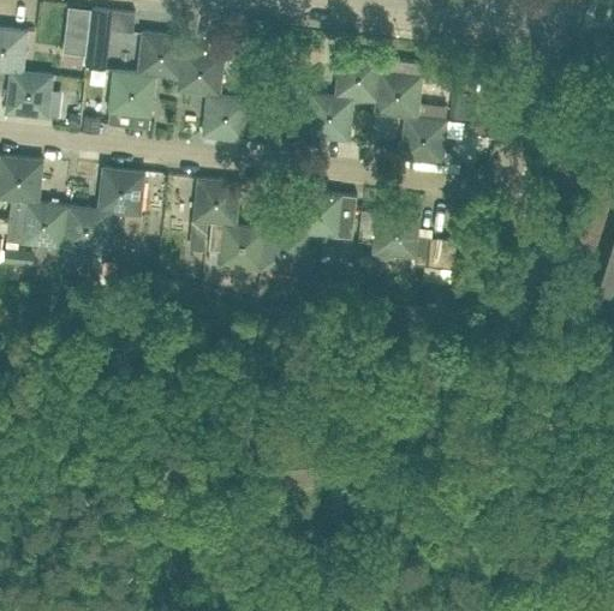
[(87,33),(90,7),(69,5),(66,30),(87,33)]
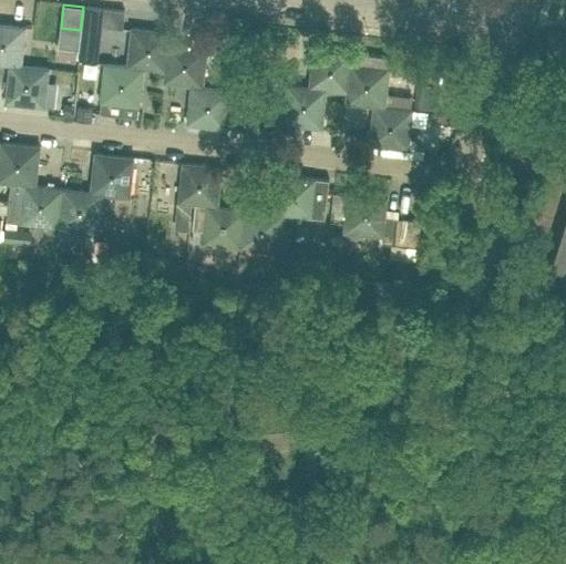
[(83,11),(81,26),(101,28),(103,9),(83,7),(83,11)]
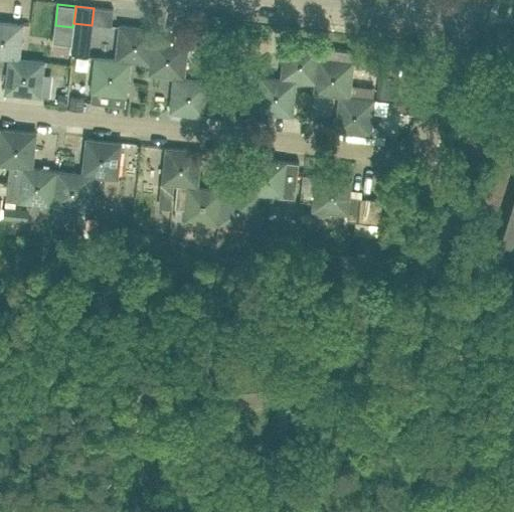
[(0,59),(8,61),(8,60),(19,62),(19,60),(23,27),(0,24),(0,59)]
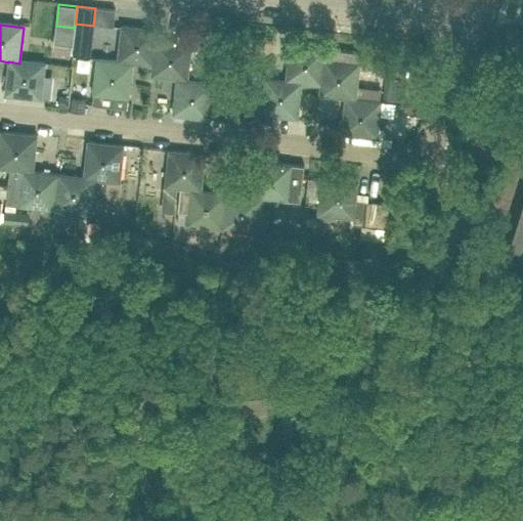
[(133,67),(153,69),(153,70),(155,43),(156,43),(157,33),(121,29),(121,33),(109,31),(104,62),(133,67)]
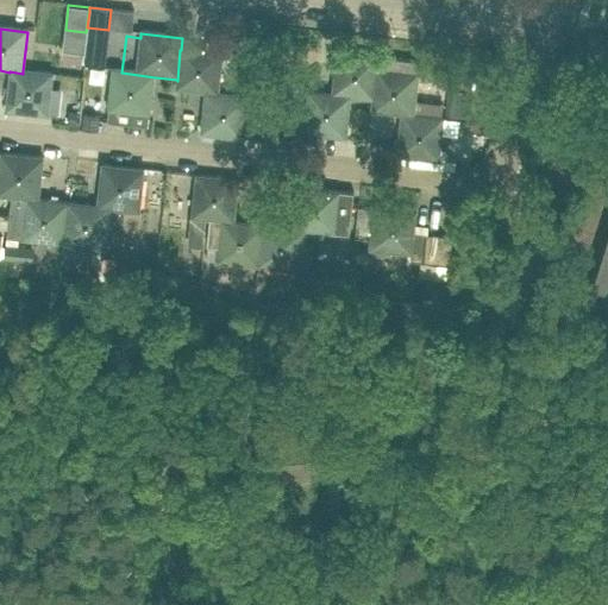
[(205,95),(218,96),(224,42),(207,39),(206,54),(181,50),(180,50),(177,81),(177,80),(176,93),(205,95)]
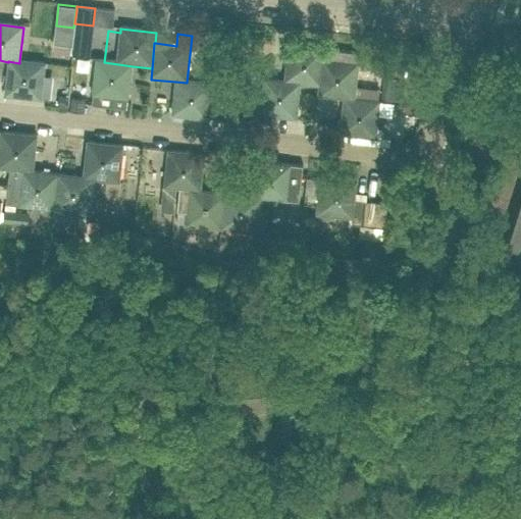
[(321,60),(322,51),(287,47),(282,83),(298,85),(298,86),(299,86),(317,88),(320,60),(321,60)]
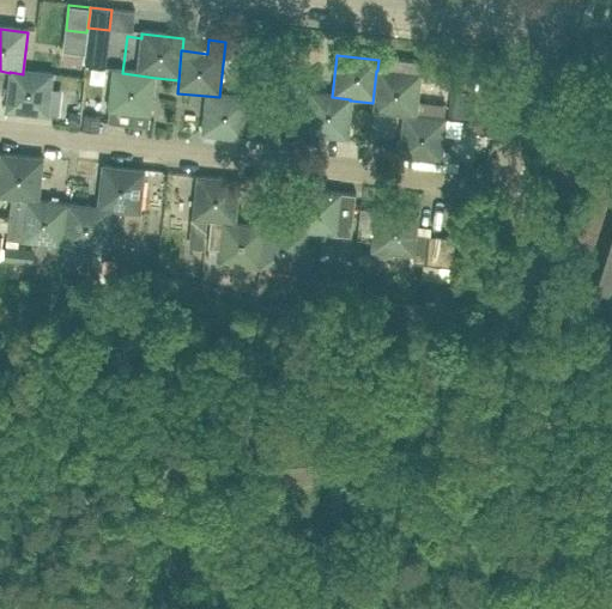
[(413,119),(413,117),(419,65),(379,60),(377,71),(376,71),(373,103),(370,115),(401,119),(401,117),(413,119)]
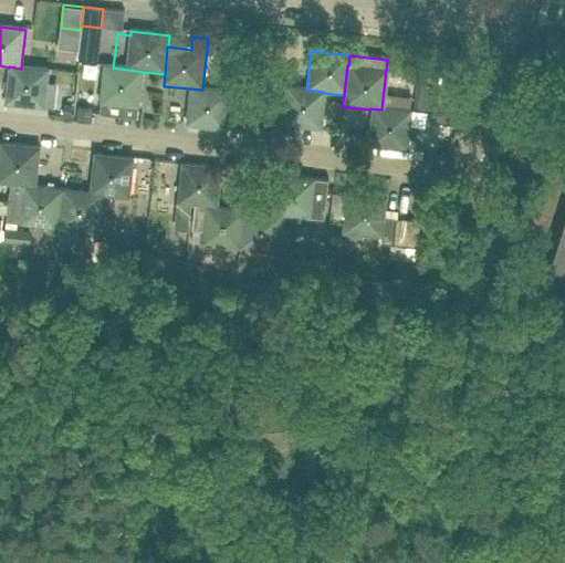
[(9,66),(9,68),(4,106),(43,111),(49,70),(46,70),(46,62),(33,60),(32,68),(21,66),(21,69),(9,66)]
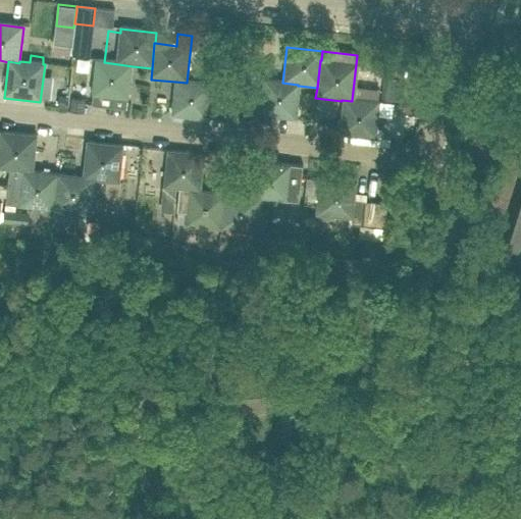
[(128,102),(133,66),(104,62),(96,61),(92,98),(93,98),(91,108),(126,112),(127,102),(128,102)]
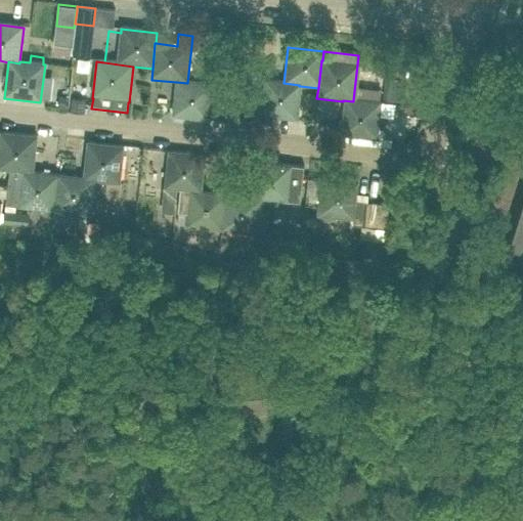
[(296,121),(300,87),(300,86),(285,84),(285,83),(264,81),(260,117),(264,118),(262,126),(275,127),(276,119),(296,121)]
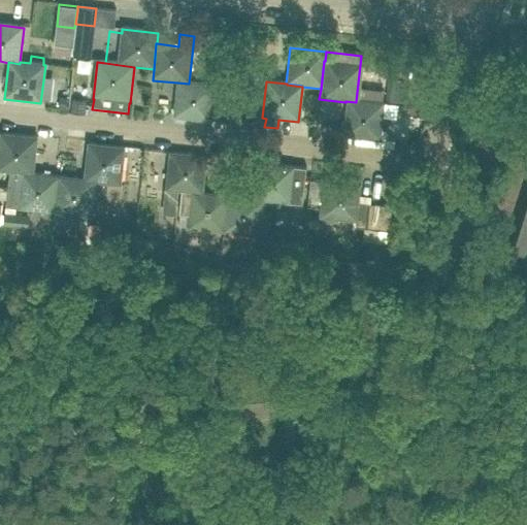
[(189,84),(177,83),(173,118),(209,122),(213,86),(189,84)]
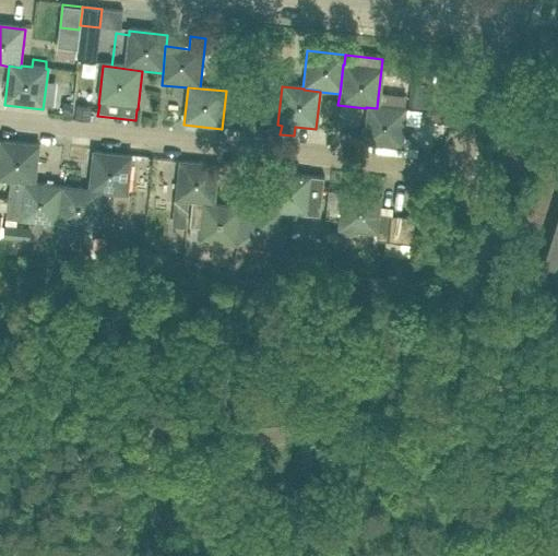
[(70,114),(72,101),(63,101),(62,114),(70,114)]
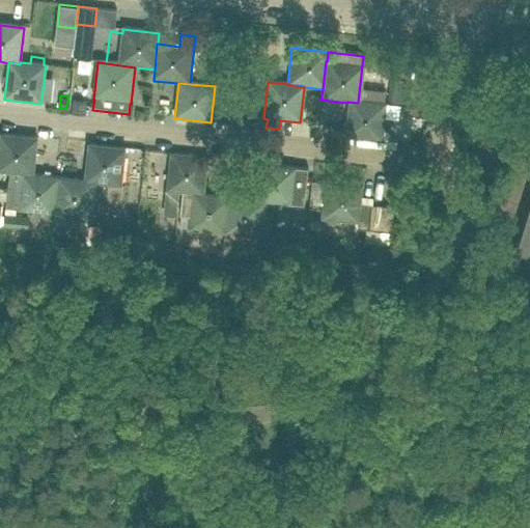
[(72,103),(71,113),(83,114),(85,104),(72,103)]
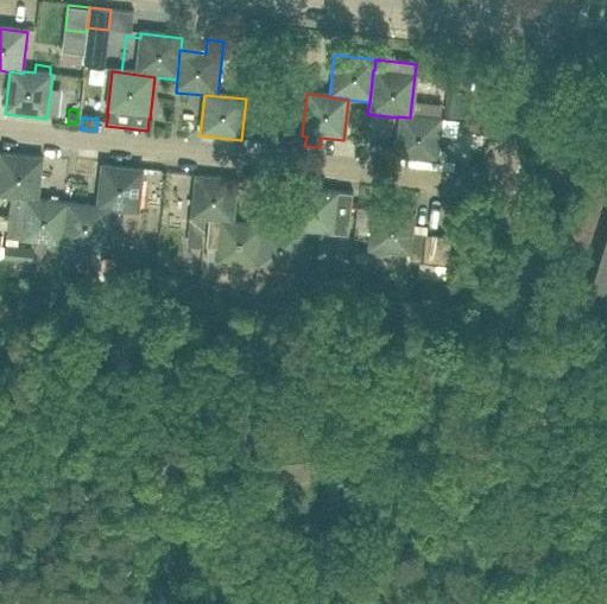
[(399,118),(399,121),(396,158),(437,163),(442,121),(411,118),(411,119),(399,118)]
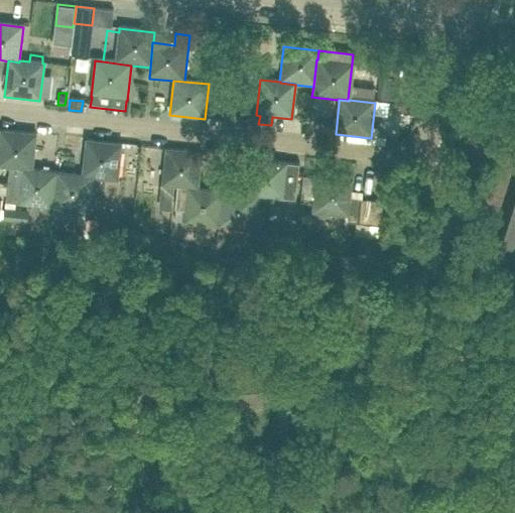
[(386,113),(398,115),(399,106),(387,104),(386,113)]
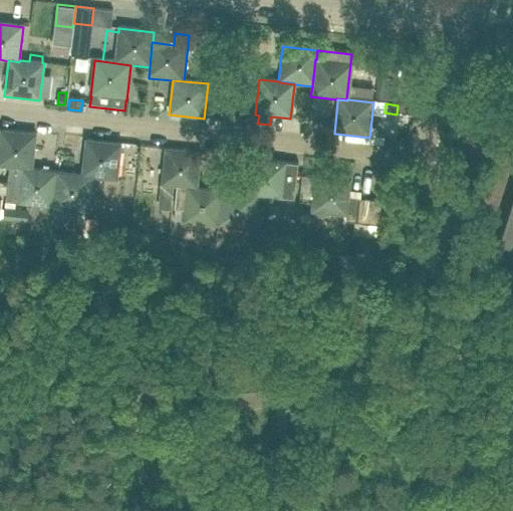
[(398,105),(397,114),(415,116),(417,107),(398,105)]
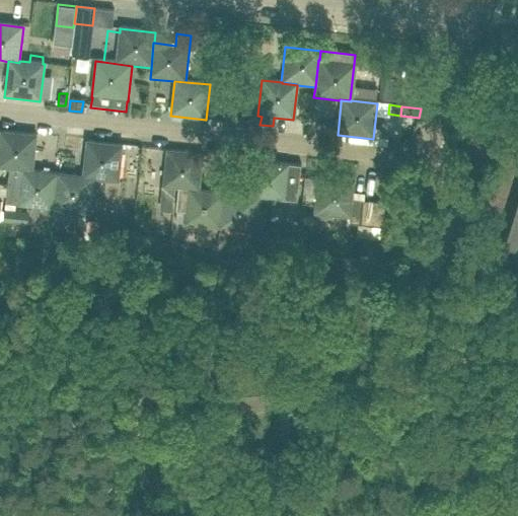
[(32,172),(33,171),(37,136),(0,132),(0,134),(0,168),(8,170),(22,171),(32,172)]
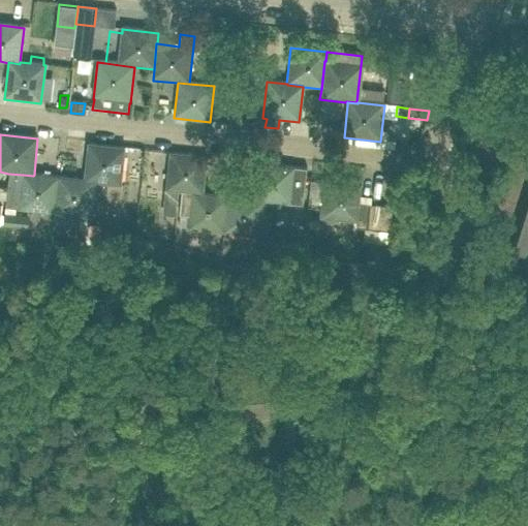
[(125,149),(90,145),(86,180),(94,181),(94,182),(106,184),(104,206),(122,206),(124,184),(122,184),(125,149)]
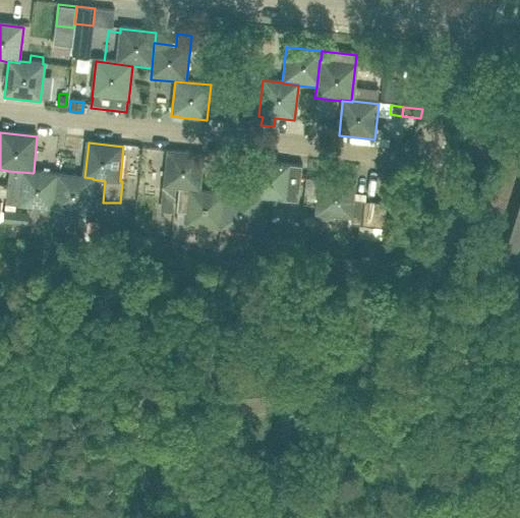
[(190,189),(198,190),(203,156),(168,152),(164,188),(163,188),(162,199),(174,200),(175,189),(190,191),(190,189)]
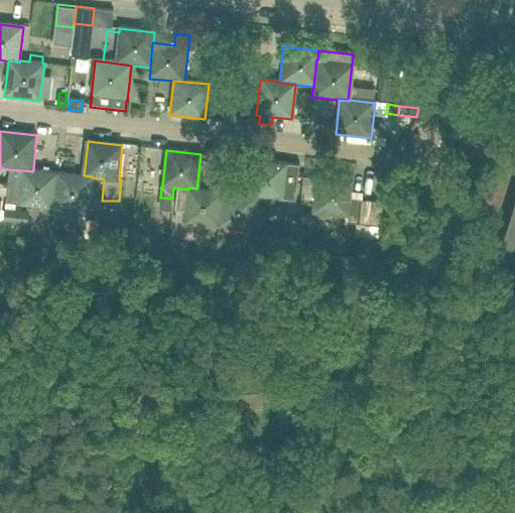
[(251,160),(247,195),(258,197),(257,198),(294,202),(298,165),(251,160)]
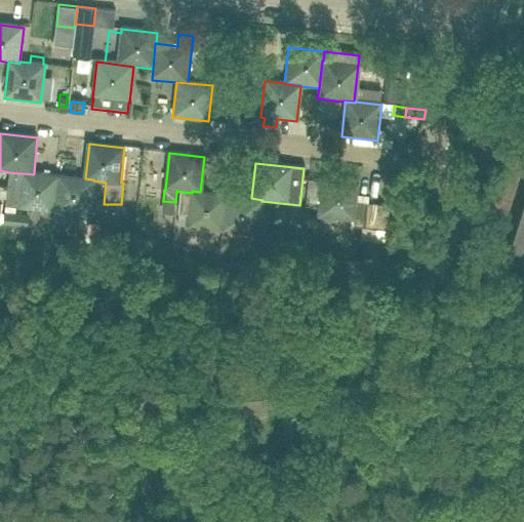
[(54,212),(59,175),(34,173),(33,174),(23,173),(8,172),(4,206),(18,208),(54,212)]
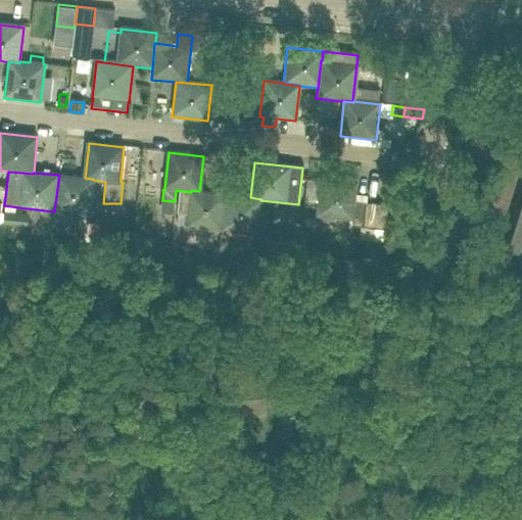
[(93,179),(85,178),(59,175),(54,211),(90,216),(91,211),(102,213),(103,203),(105,182),(93,180),(93,179)]
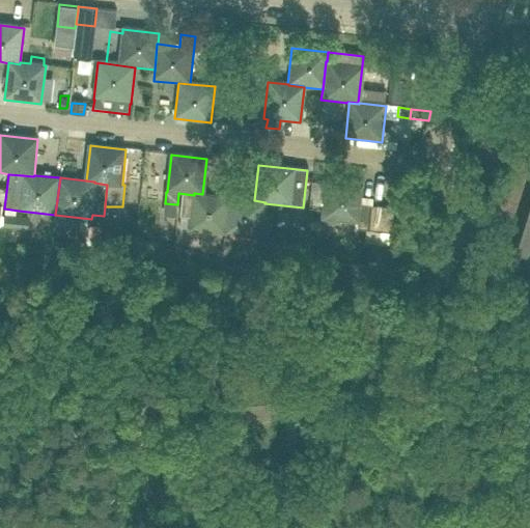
[(368,231),(381,232),(384,209),(371,207),(360,205),(362,187),(325,183),(321,220),(358,224),(358,229),(368,231)]
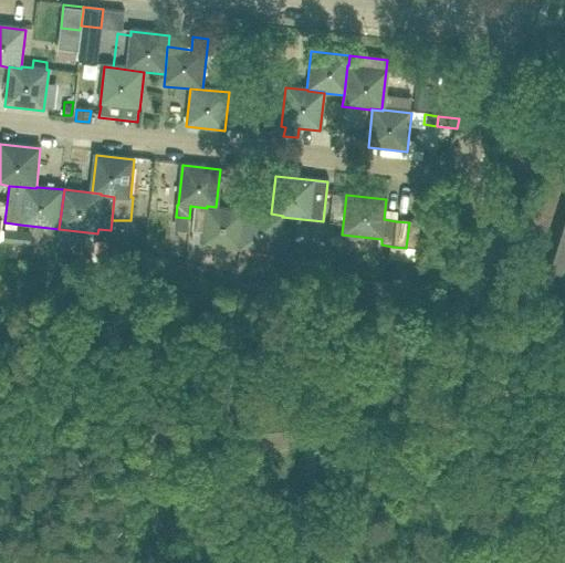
[(240,250),(243,211),(216,207),(207,206),(207,208),(202,246),(240,250)]
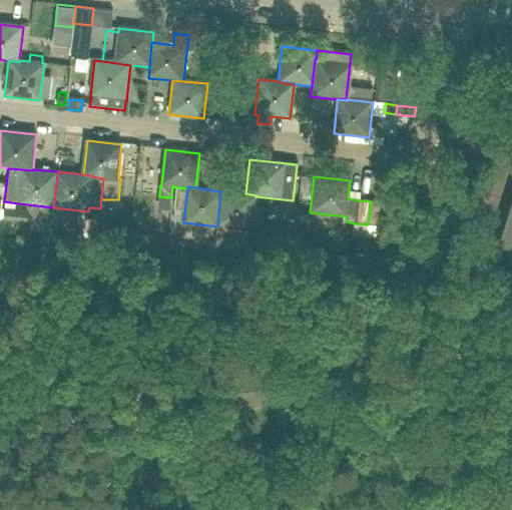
[(245,193),(220,191),(217,226),(252,230),(262,230),(264,210),(254,210),(256,196),(257,195),(245,193)]
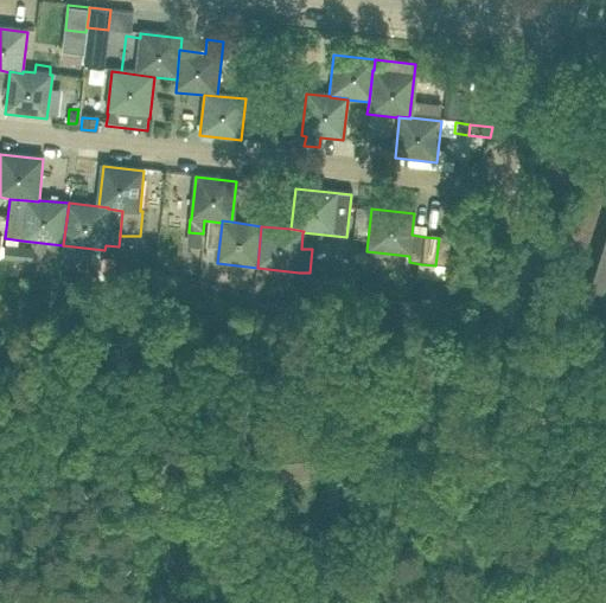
[(605,236),(591,284),(605,289),(605,236)]
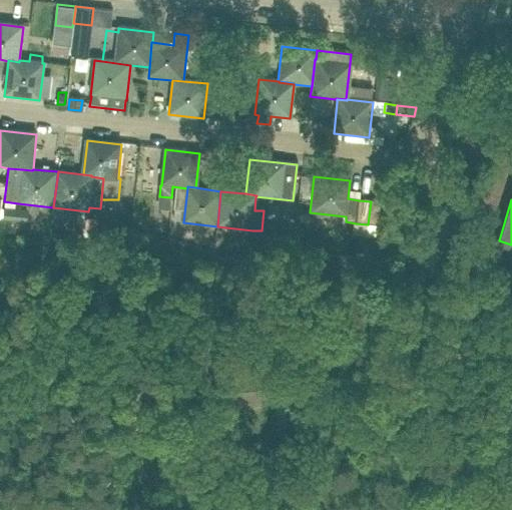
[(371,201),(368,224),(380,226),(382,202),(371,201)]
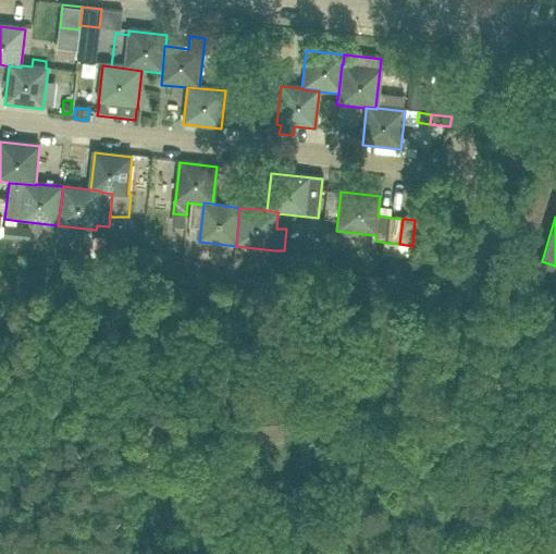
[(94,237),(91,248),(104,249),(106,238),(94,237)]
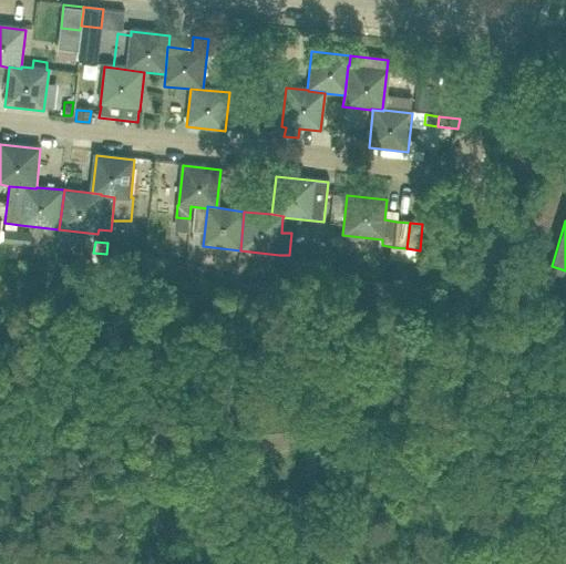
[(295,275),(318,277),(320,253),(297,250),(295,275)]
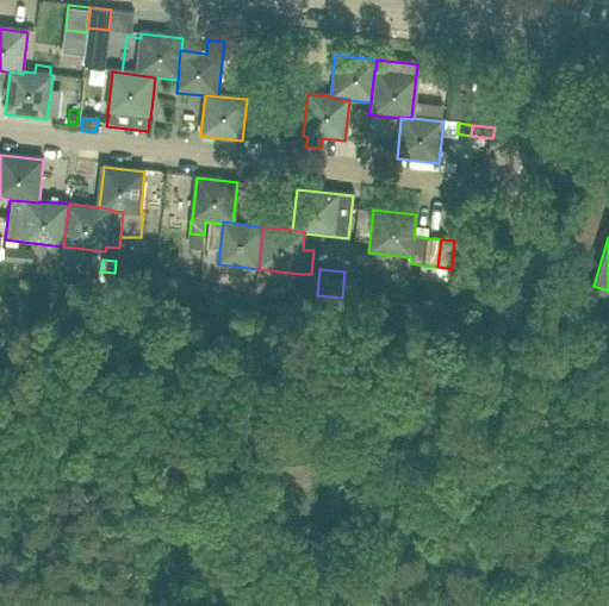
[(335,404),(364,403),(362,392),(335,393),(335,404)]
